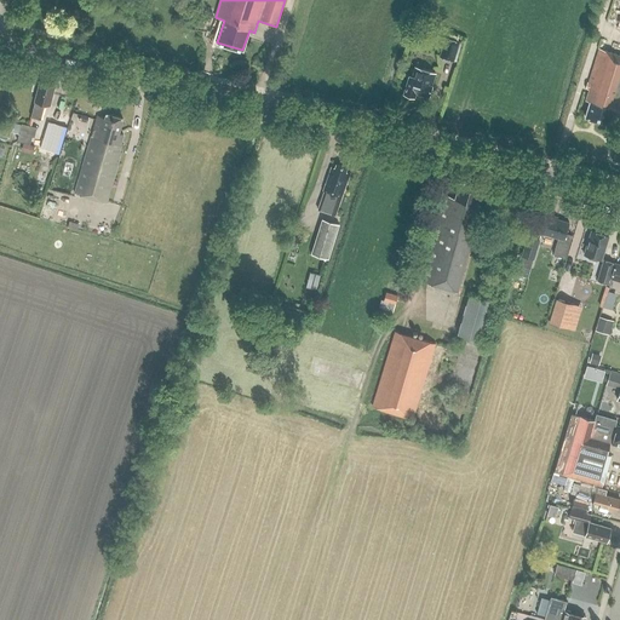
[(454,61),(460,41),(446,38),(445,38),(438,57),(454,62),(454,61)]
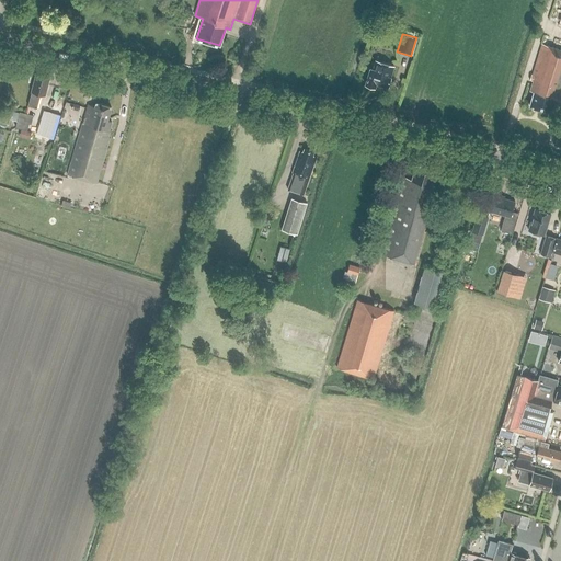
[(554,101),(560,102),(560,49),(542,44),(530,81),(533,82),(530,91),(534,92),(529,106),(551,113),(554,101)]
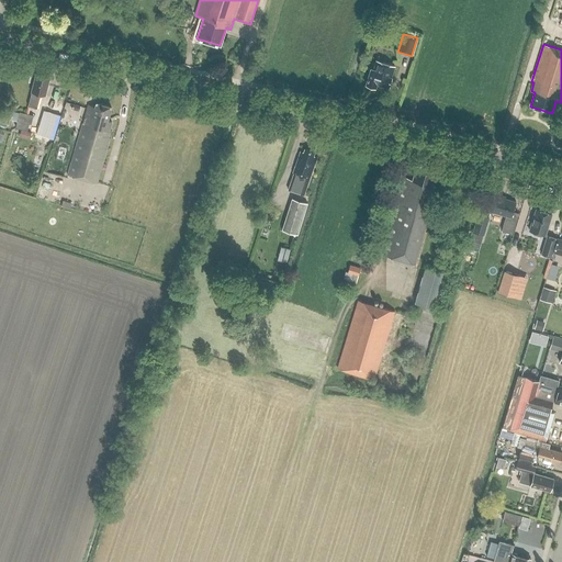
[(391,78),(394,67),(375,62),(373,70),(371,69),(366,85),(375,88),(377,85),(389,88),(391,78)]
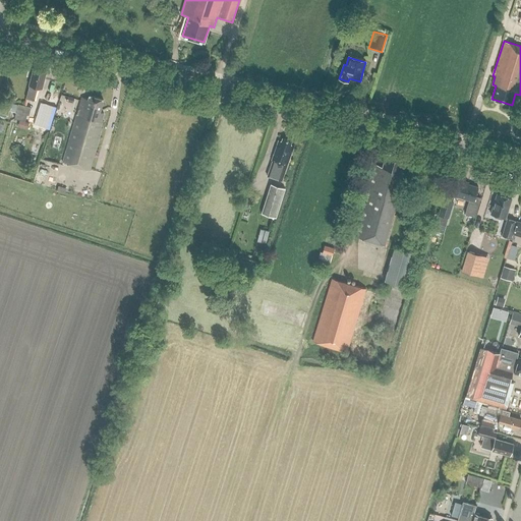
[(38,88),(42,90),(46,72),(34,69),(29,85),(30,85),(25,99),(34,101),(38,88)]
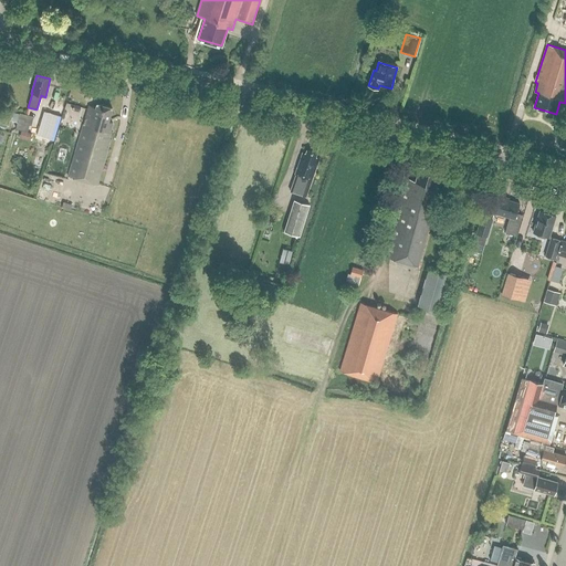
[(112,132),(109,132),(112,123),(108,122),(112,108),(97,104),(96,108),(88,106),(67,177),(97,185),(111,139),(109,139),(112,132)]
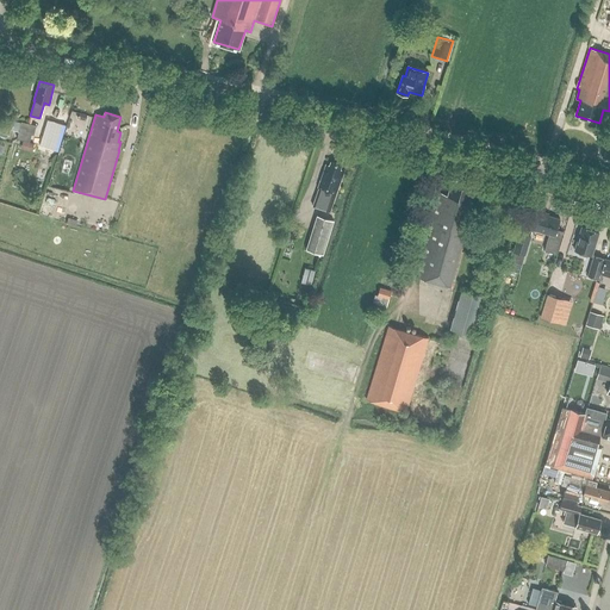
[(58,151),(66,125),(48,120),(41,145),(58,151)]
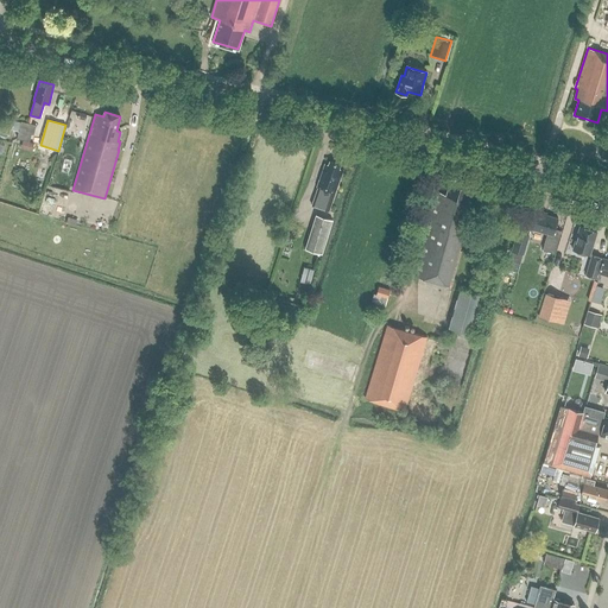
[(317,188),(311,206),(329,211),(335,194),(343,171),(339,170),(340,165),(329,162),(328,166),(324,165),(317,188)]
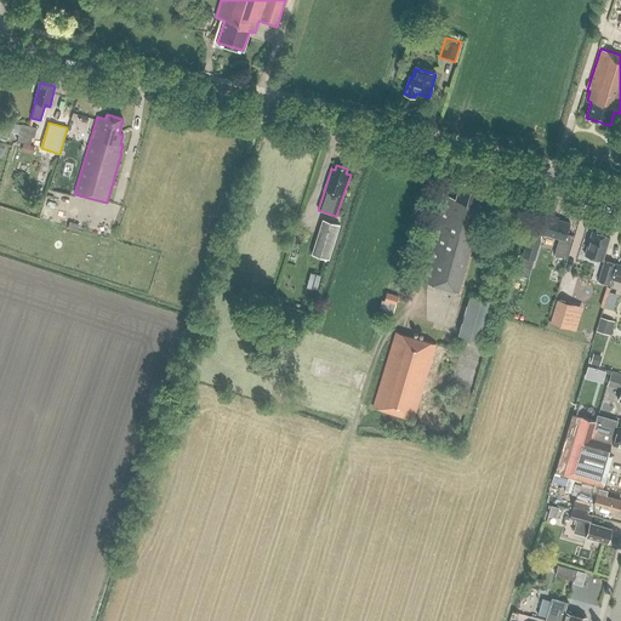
[(480,206),(477,205),(482,188),(461,182),(456,199),(448,197),(426,283),(461,294),(480,224),(477,223),(480,206)]
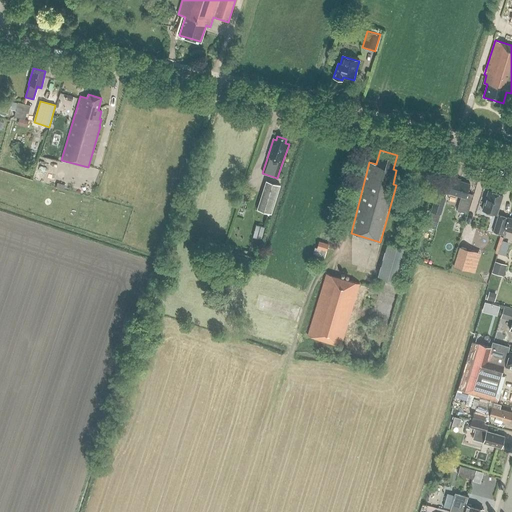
[(445,193),(466,199),(470,184),(456,180),(457,179),(450,177),(445,193)]
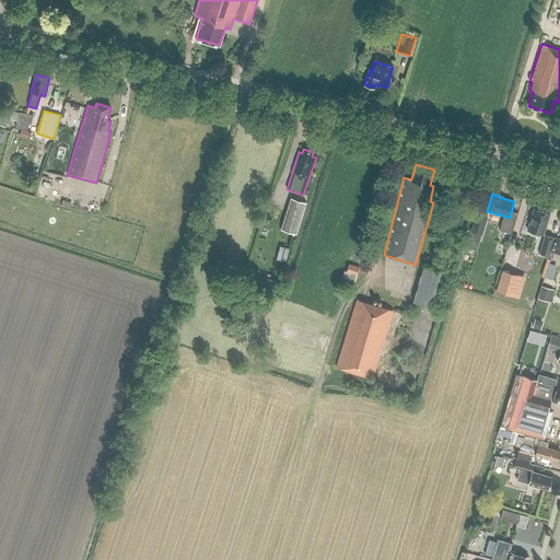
[(298,234),(307,202),(291,197),(281,229),(298,234)]
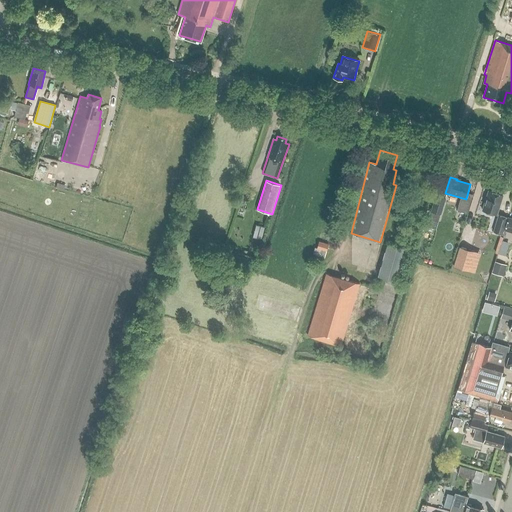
[(240,199),(248,201),(251,191),(243,189),(240,199)]
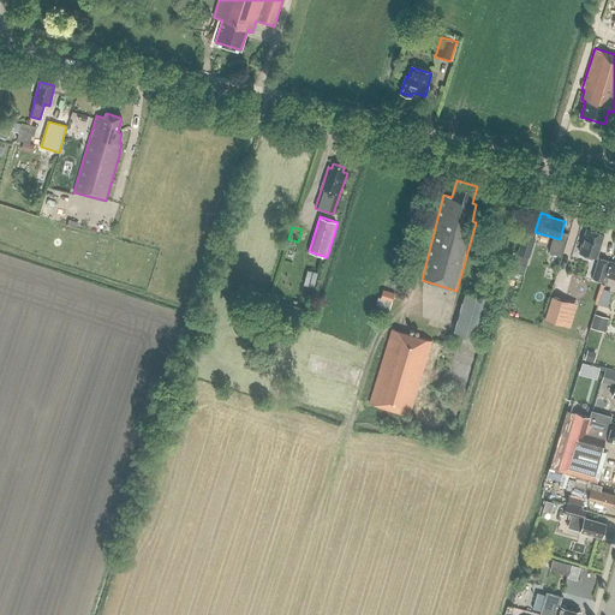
[(579,254),(596,258),(603,234),(586,230),(579,254)]
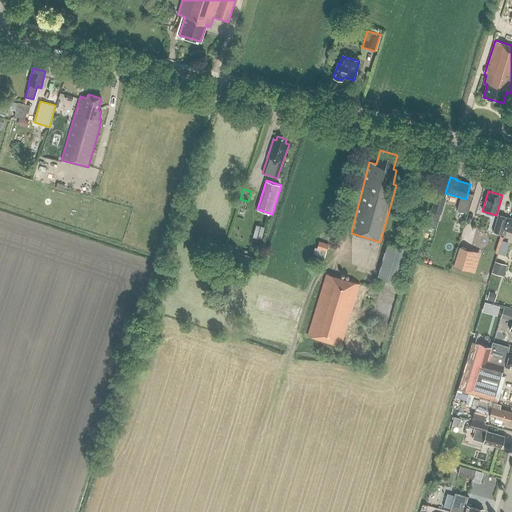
[(441,214),(446,198),(435,195),(430,211),(441,214)]
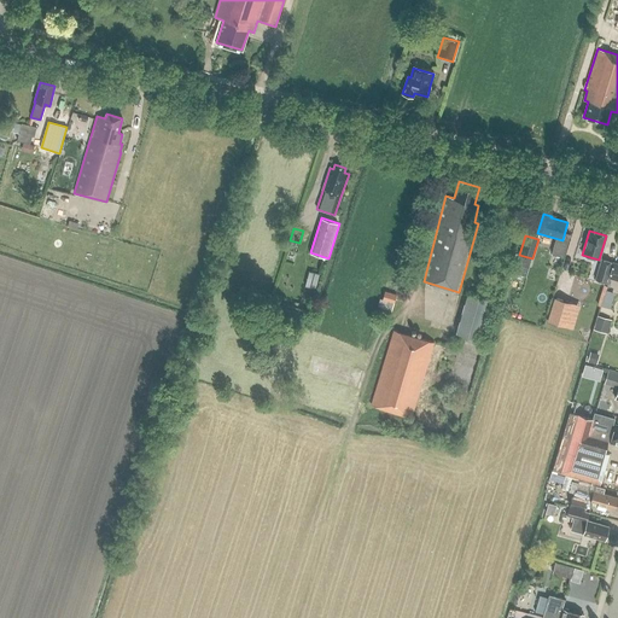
[(525,277),(531,258),(519,255),(518,255),(512,273),(525,277)]
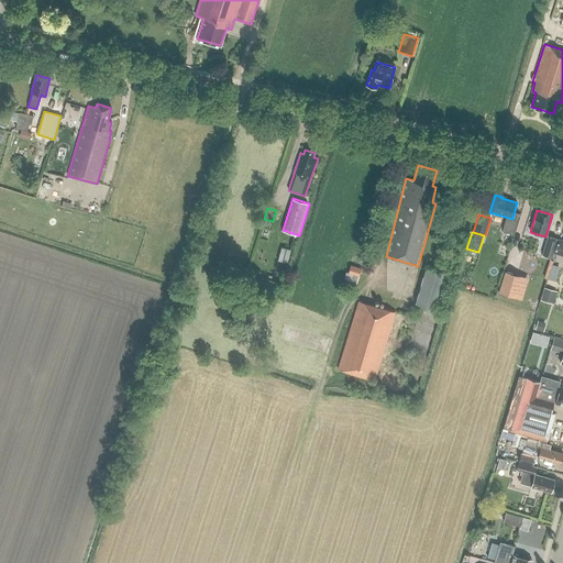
[(542,255),(552,258),(558,240),(548,236),(542,255)]
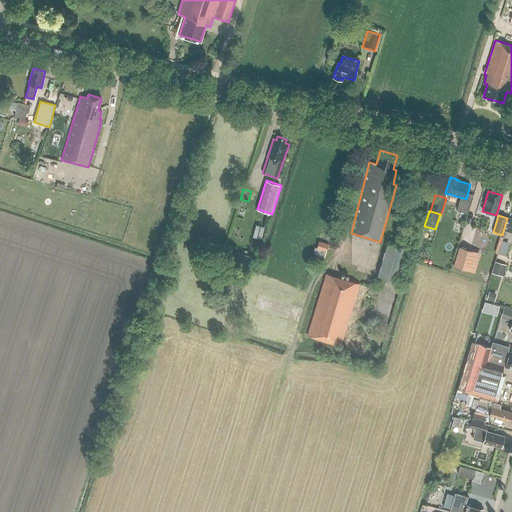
[(254,234),(263,237),(266,225),(257,223),(254,234)]
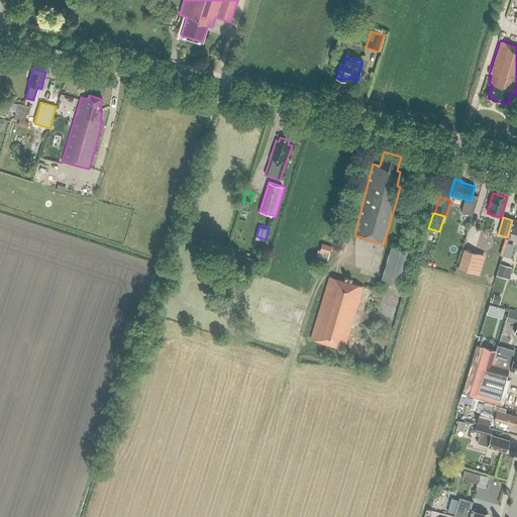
[(328,260),(332,246),(322,243),(320,250),(318,249),(316,256),(318,256),(317,263),(325,265),(326,259),(328,260)]
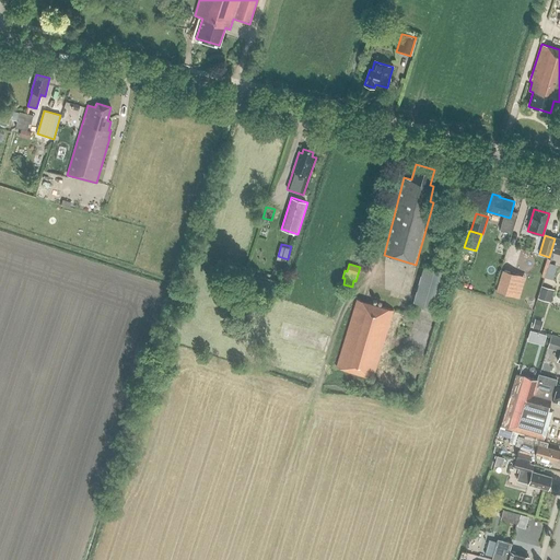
[(434,299),(440,300),(447,270),(424,264),(413,300),(432,305),(434,299)]
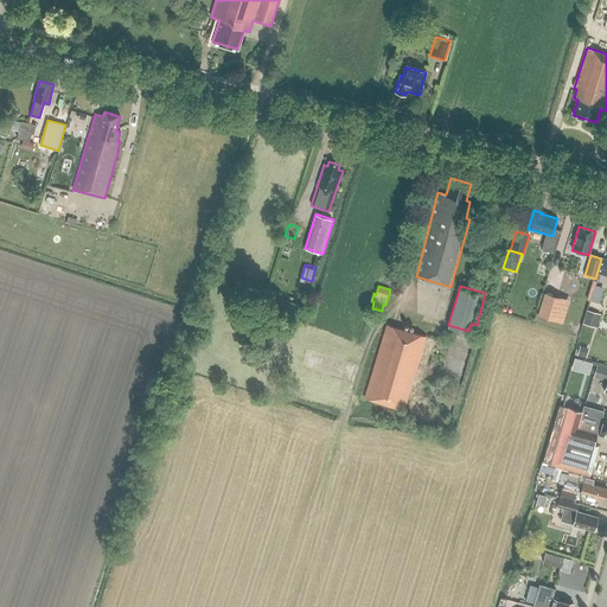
[(604,288),(595,286),(593,294),(601,296),(604,288)]
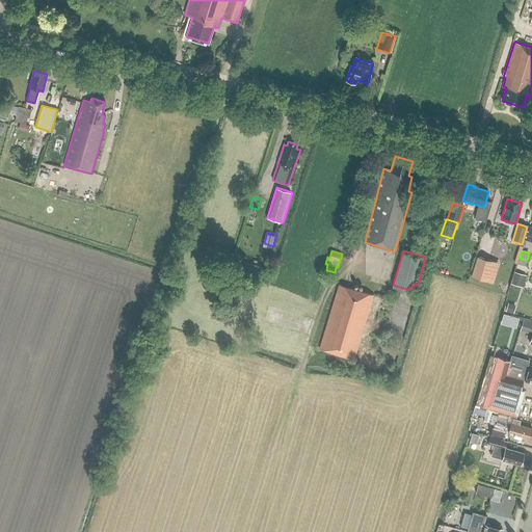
[(487,284),(494,263),(476,258),(471,278),(487,284)]
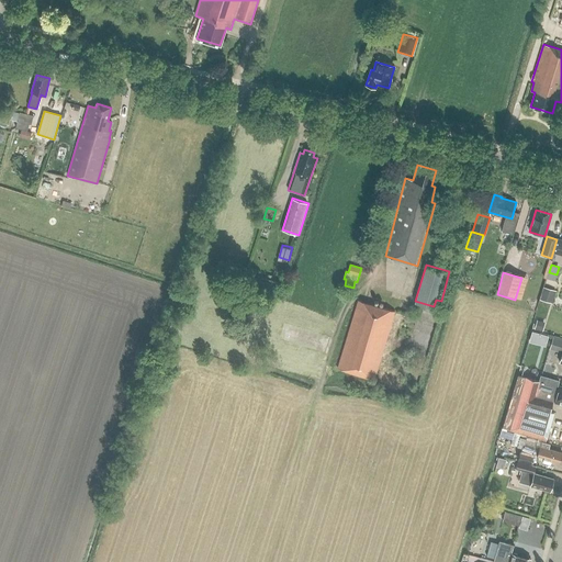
[(558,291),(544,287),(540,300),(553,303),(558,291)]
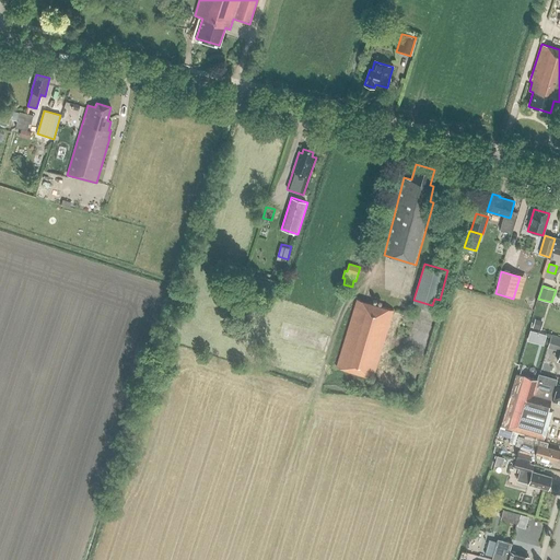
[(357,300),(336,368),(372,378),(393,311),(357,300)]
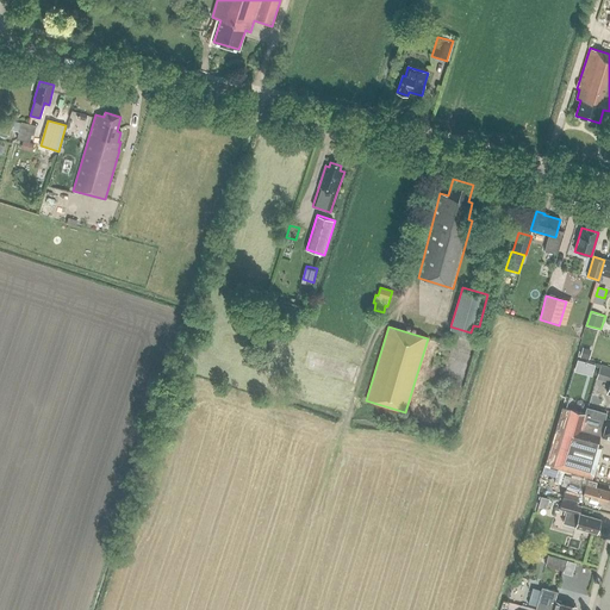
[(580,356),(587,359),(590,349),(584,347),(580,356)]
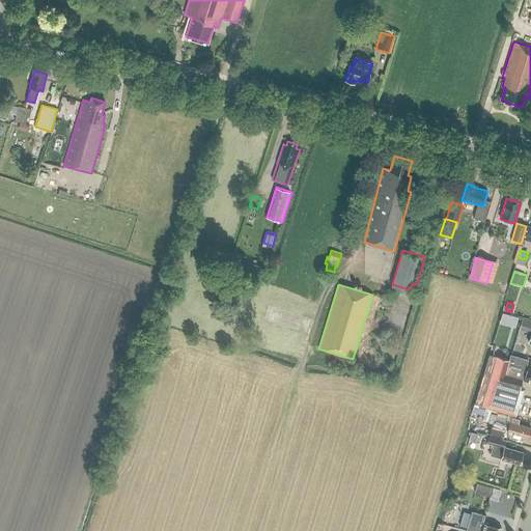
[(530,328),(530,329),(530,328),(530,322),(522,319),(520,329),(530,332),(530,333),(528,343),(530,343),(530,328)]
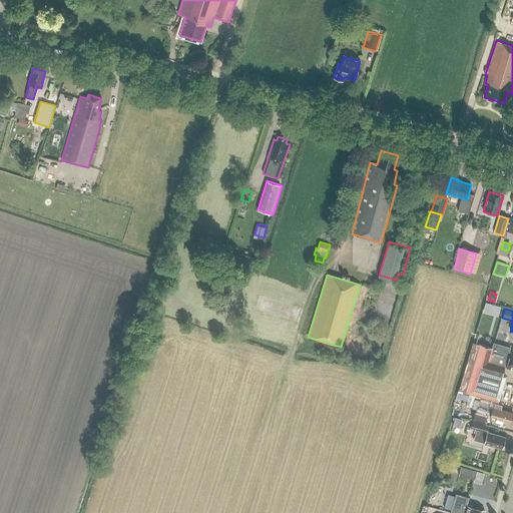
[(512,369),(512,354),(509,353),(510,348),(494,344),(492,349),(475,343),(466,376),(470,377),(465,393),(500,404),(501,404),(509,378),(505,377),(508,368),(512,369)]
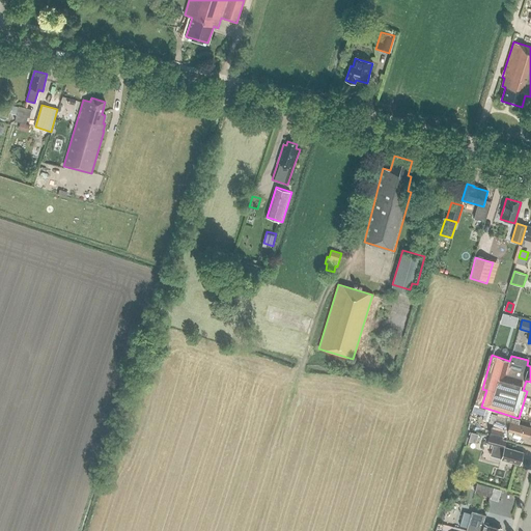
[(495,413),(490,436),(502,439),(504,434),(514,437),(515,435),(528,438),(530,428),(515,423),(516,419),(495,413)]
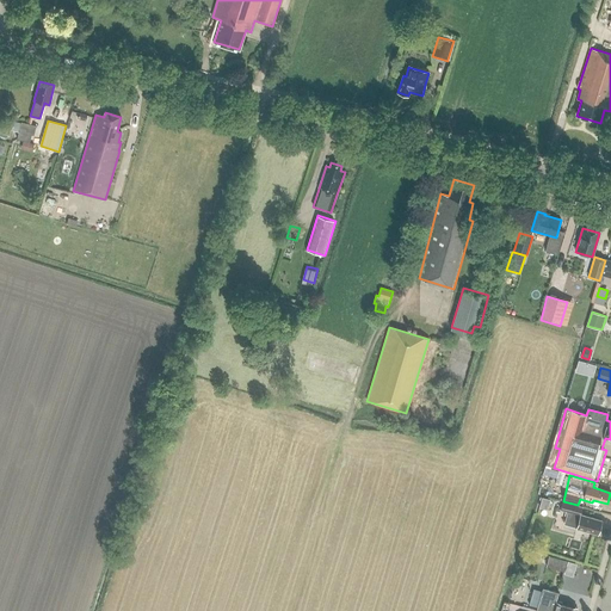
[(543,497),(541,504),(550,507),(553,500),(543,497)]
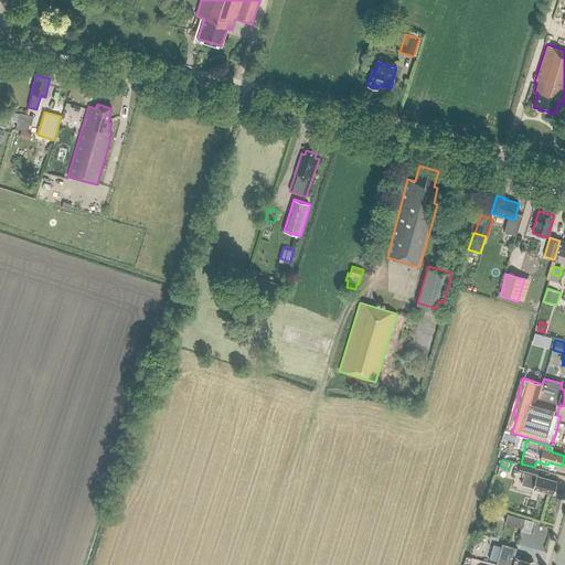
[(522,486),(553,494),(556,481),(536,476),(537,469),(521,465),(519,471),(525,473),(522,486)]
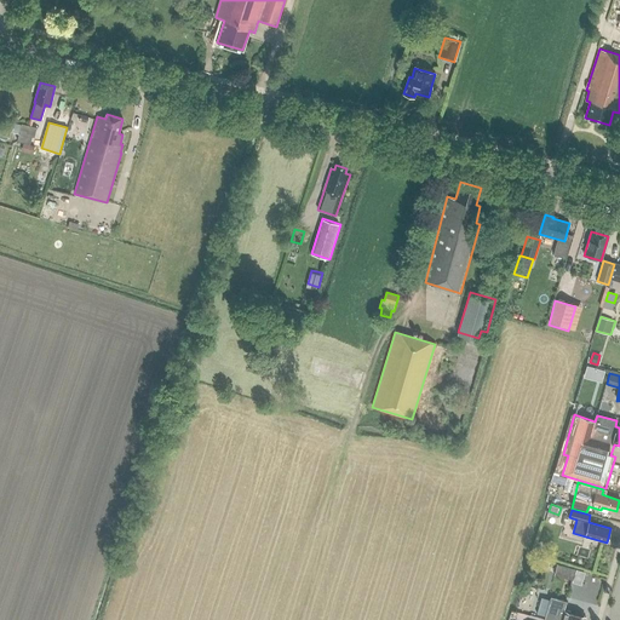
[(545,566),(546,561),(537,558),(534,567),(543,570),(544,569),(546,569),(547,566),(545,566)]
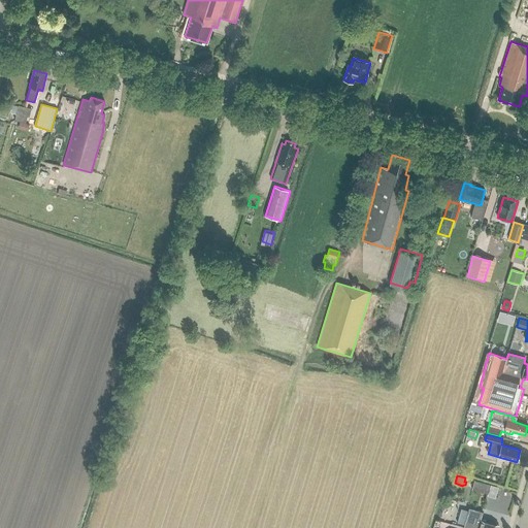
[(488,494),(490,486),(474,482),(472,490),(488,494)]
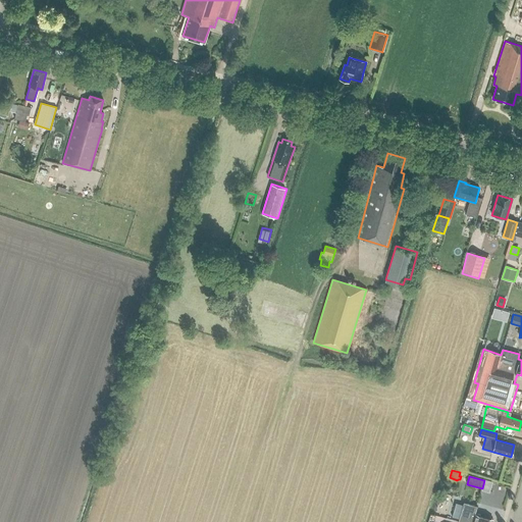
[(457,521),(491,521),(492,520),(475,515),(477,507),(463,503),(457,521)]
